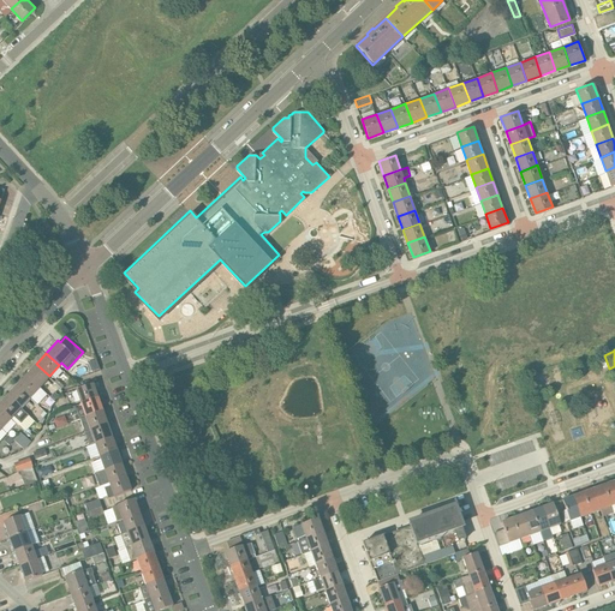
[(99,358),(91,361),(95,369),(101,366),(99,358)]
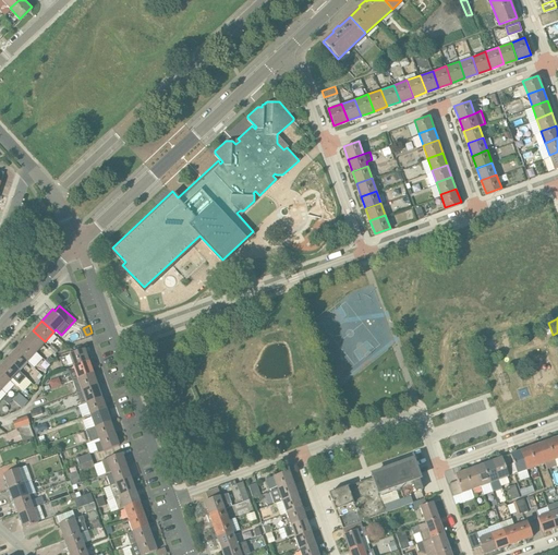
[(45,341),(33,330),(24,339),(36,351),(45,341)]
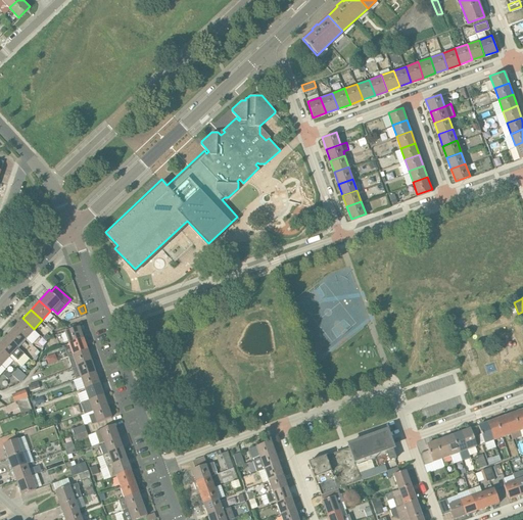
[(34,329),(22,318),(14,327),(26,337),(34,329)]
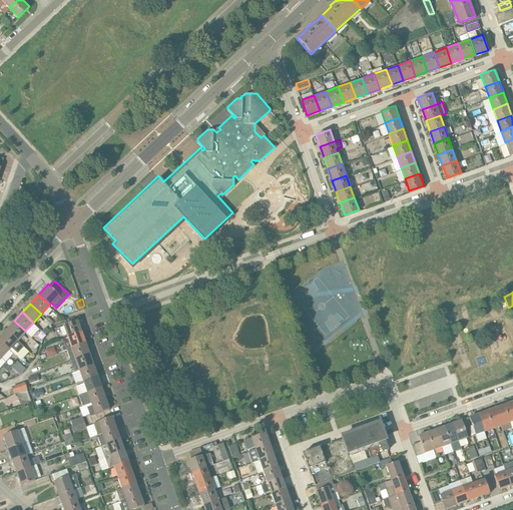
[(63,324),(68,336),(82,331),(78,319),(63,324)]
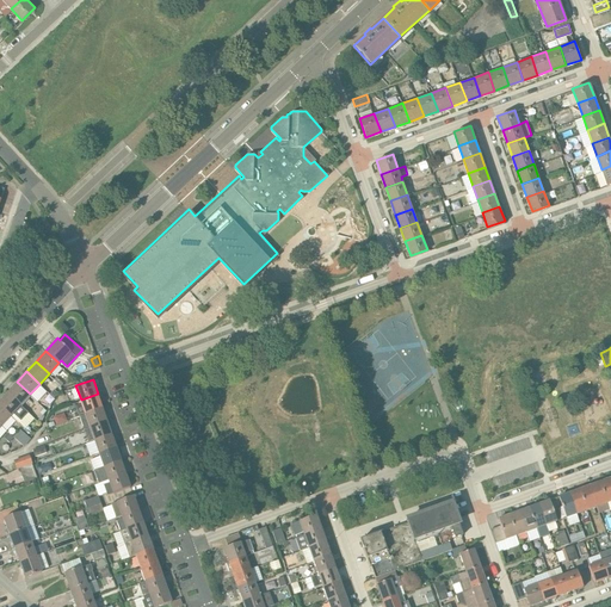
[(30,394),(17,382),(7,391),(20,404),(30,394)]
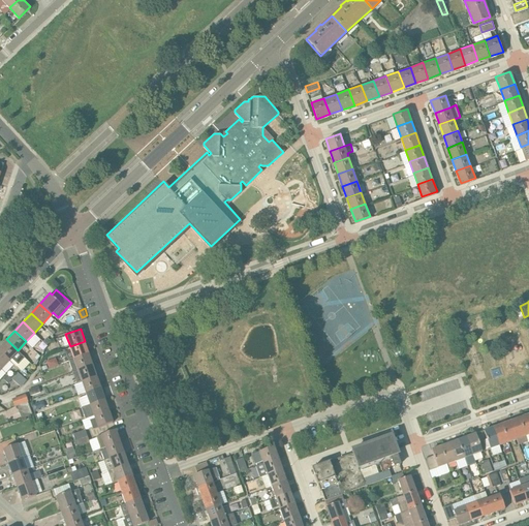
[(18,350),(6,339),(0,346),(0,349),(9,359),(11,357),(18,363),(24,356),(18,350)]
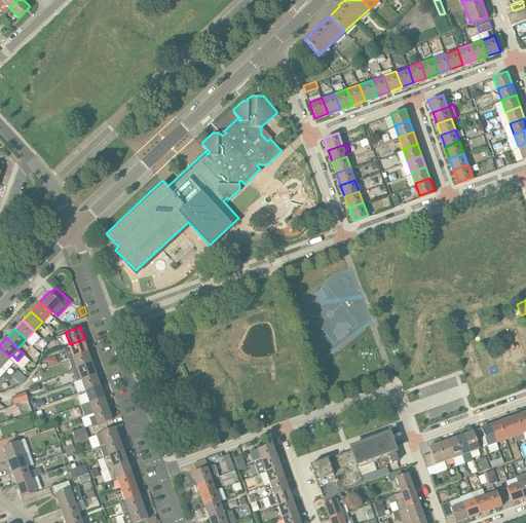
[(84,339),(70,344),(70,346),(65,347),(69,358),(73,356),(88,350),(84,339)]
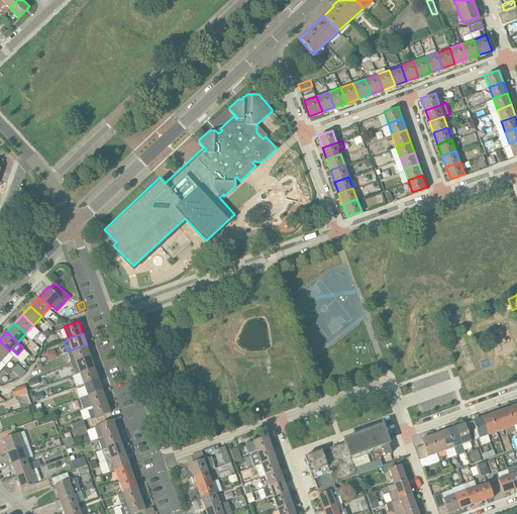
[(9,350),(0,341),(0,357),(1,360),(9,350)]
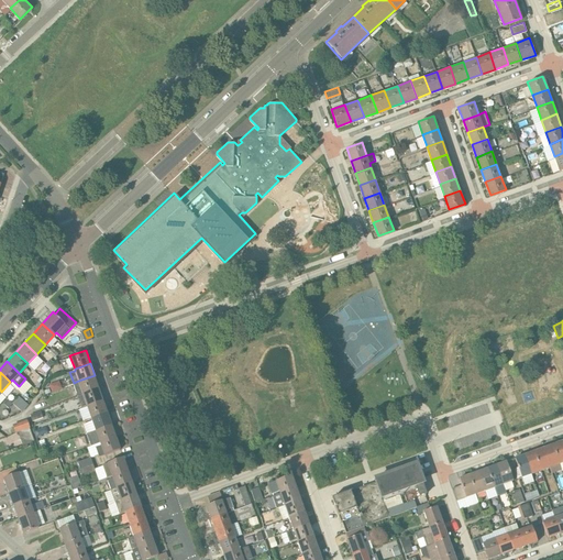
[(95,375),(78,381),(83,393),(99,387),(95,375)]
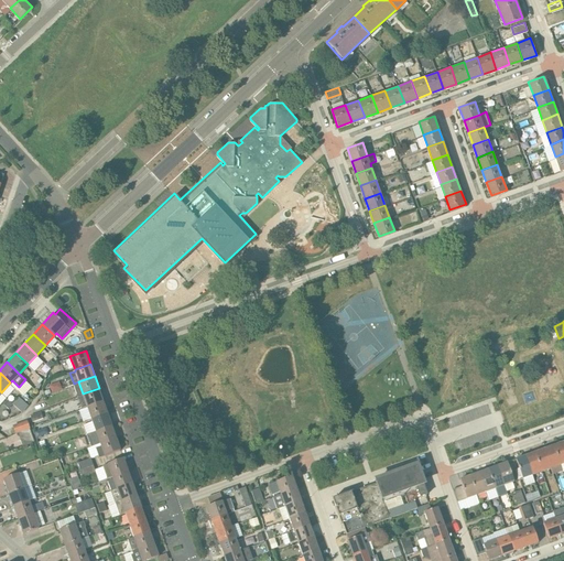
[(99,388),(83,394),(87,406),(104,400),(99,388)]
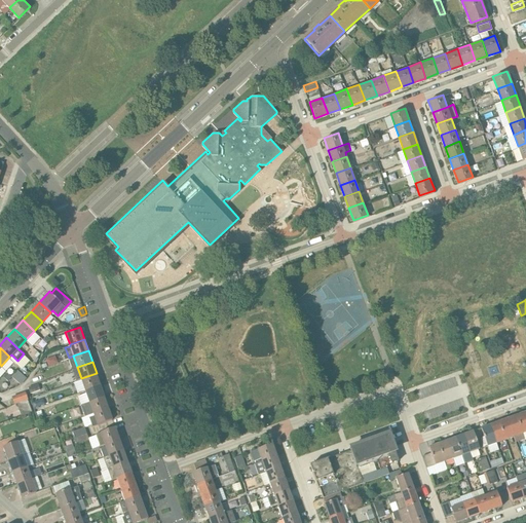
[(7,371),(11,375),(16,379),(22,375),(12,366),(7,371)]
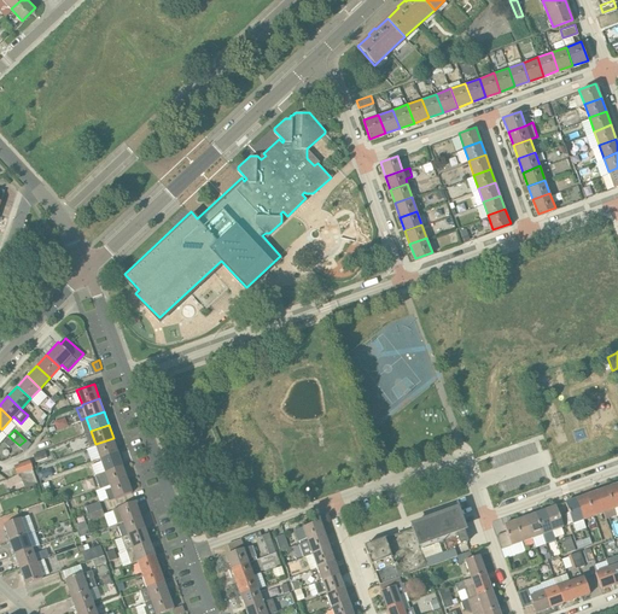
[(114,438),(95,444),(100,457),(118,451),(114,438)]
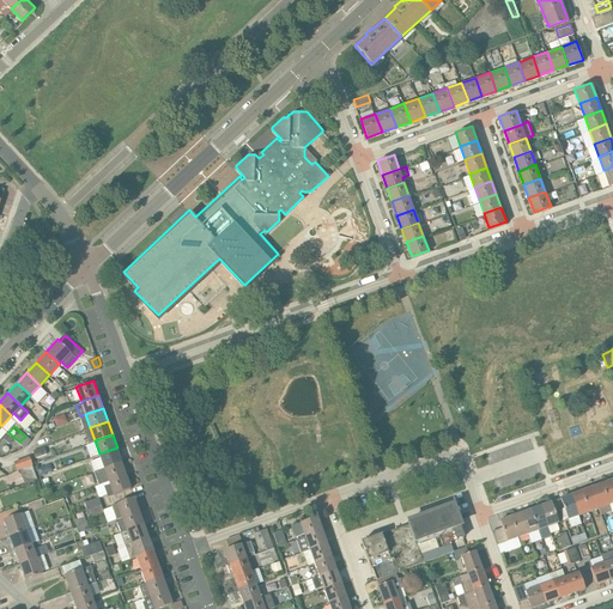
[(44,444),(32,449),(35,456),(47,451),(44,444)]
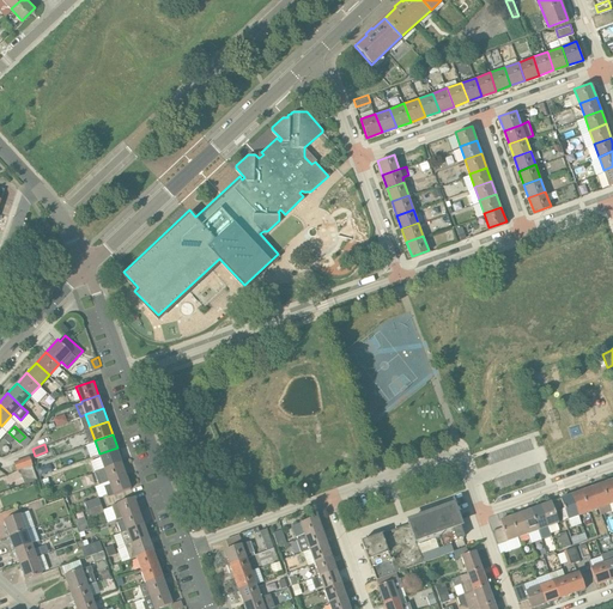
[(117,448),(99,454),(104,467),(122,461),(117,448)]
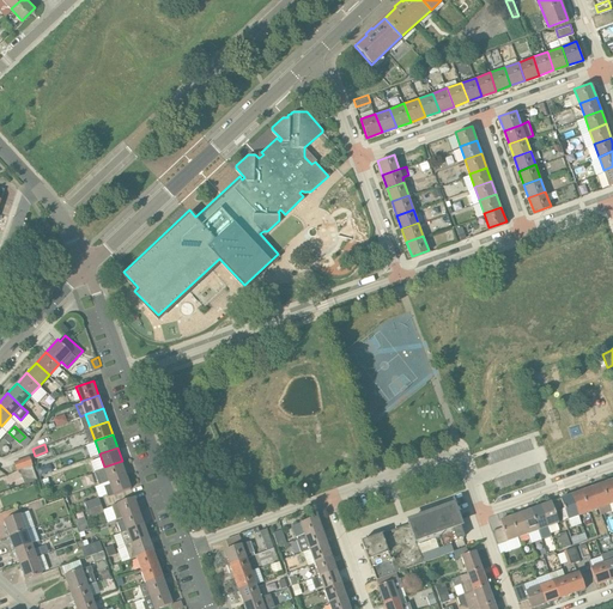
[(17,468),(20,467),(32,463),(30,456),(14,461),(17,468)]
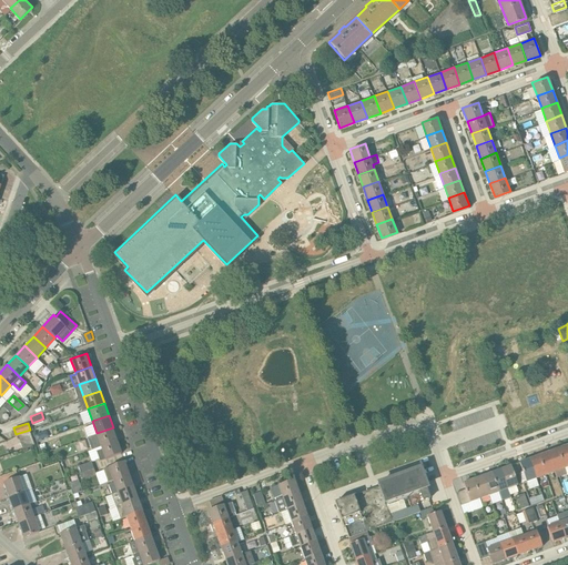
[(101,445),(118,440),(113,427),(97,433),(88,436),(92,449),(101,445)]
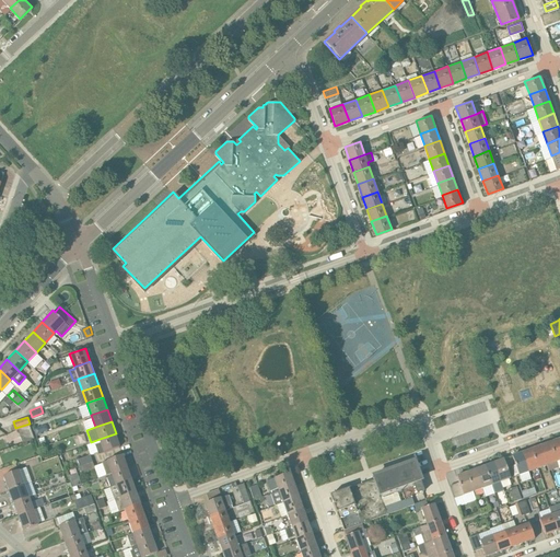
[(34,437),(30,424),(19,427),(23,441),(34,437)]
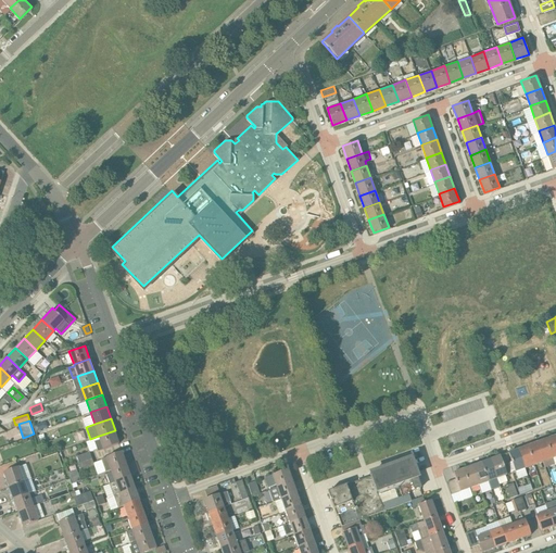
[(115,430),(99,436),(100,438),(95,439),(98,449),(118,442),(115,430)]
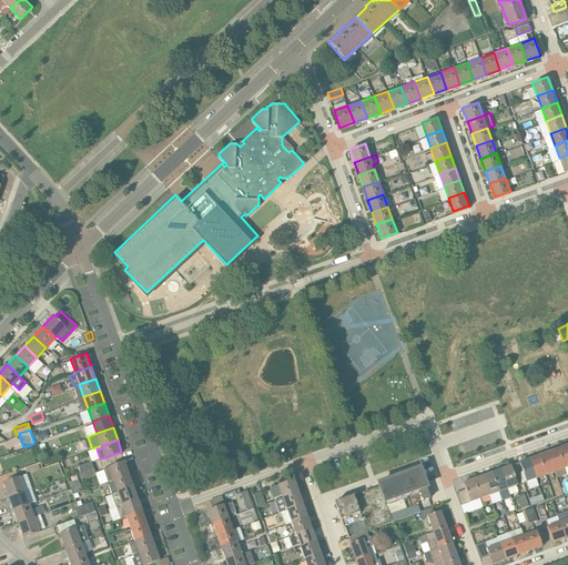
[(567,464),(567,446),(567,443),(557,446),(565,466),(567,464)]
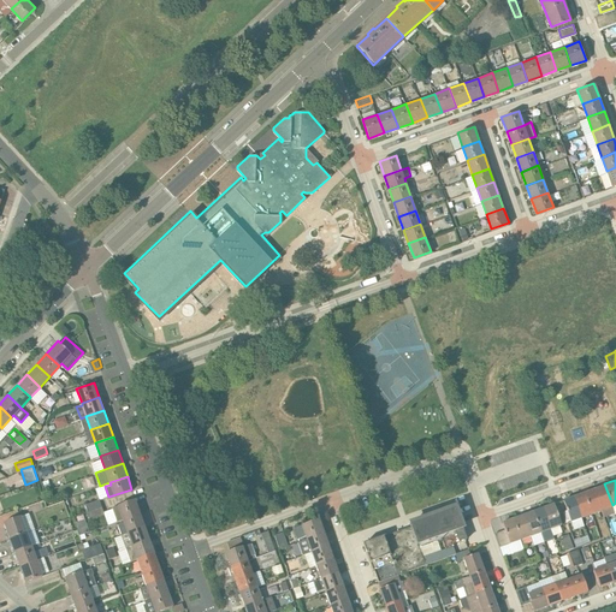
[(615,511),(612,505),(604,483),(593,488),(602,509),(604,515),(615,511)]
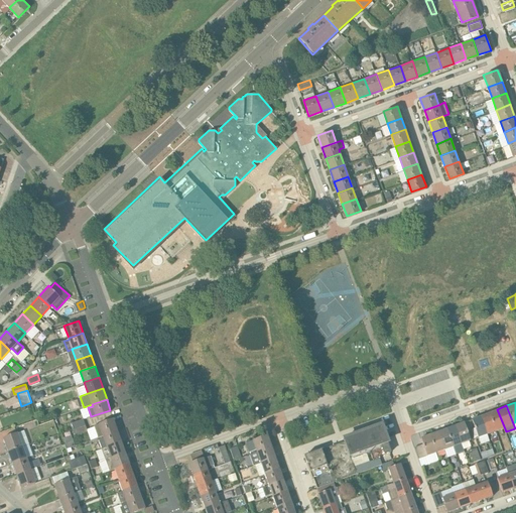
[(504,426),(497,409),(489,412),(494,425),(495,429),(504,426)]
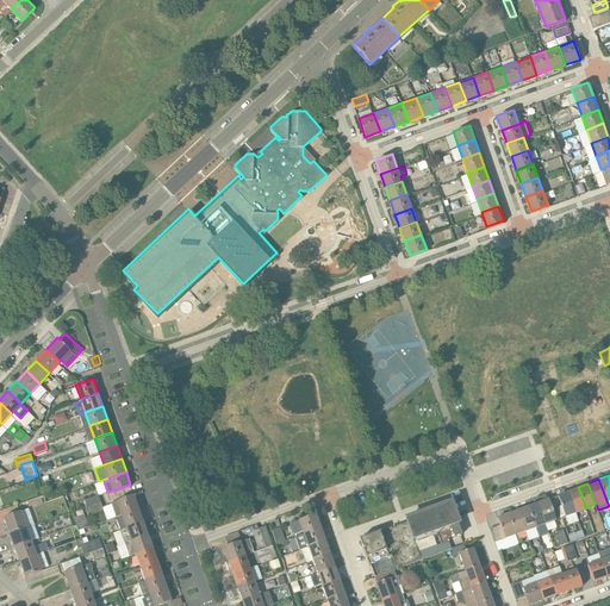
[(584,503),(578,487),(568,491),(576,511),(585,507),(584,503)]
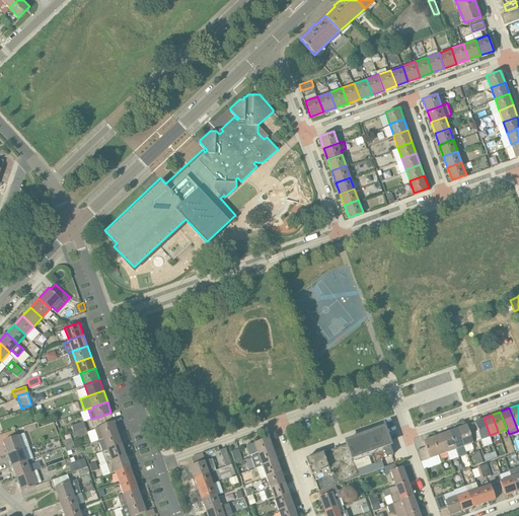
[(490,435),(484,418),(474,421),(480,438),(490,435)]
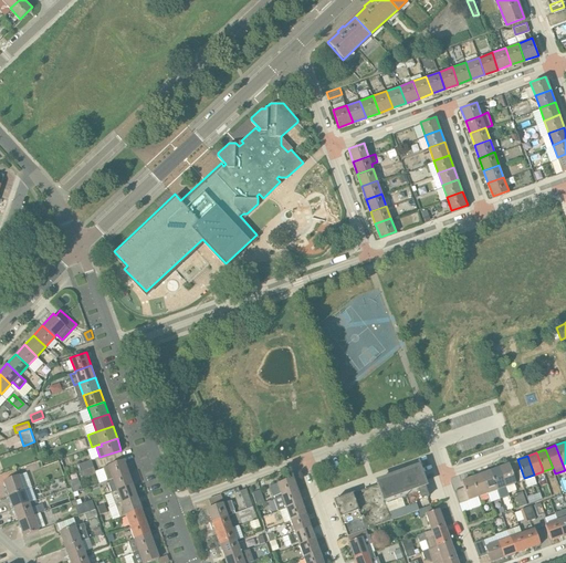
[(81,469),(94,465),(92,458),(79,462),(81,469)]
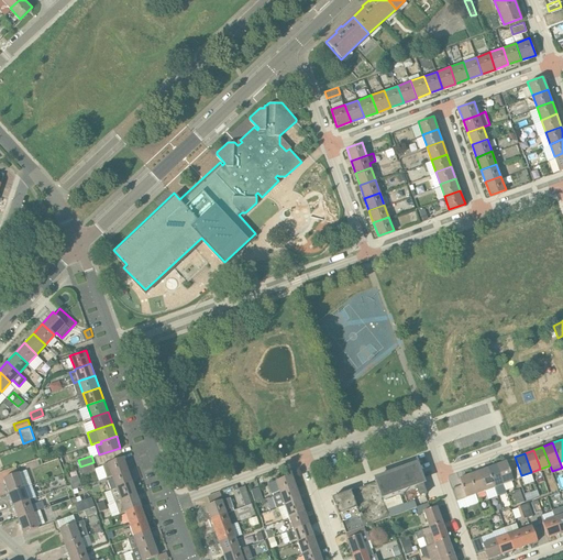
[(107,475),(112,474),(120,471),(128,469),(123,456),(108,461),(102,463),(107,475)]
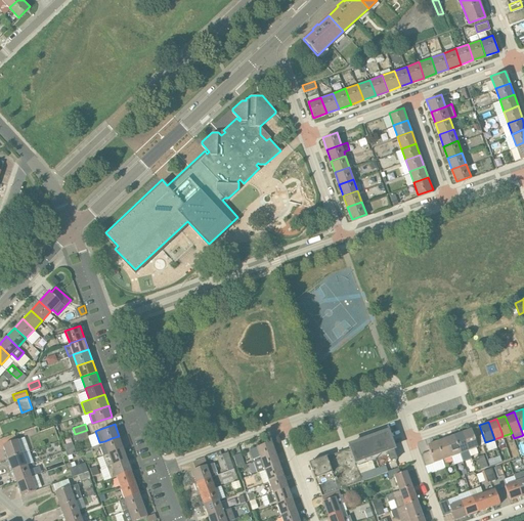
[(471,428),(463,431),(469,448),(471,454),(478,451),(476,445),(478,445),(471,428)]
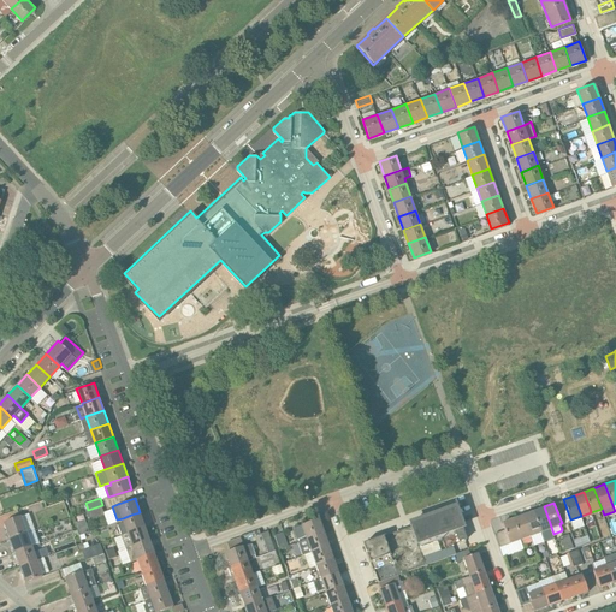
[(102,505),(88,510),(90,517),(105,512),(102,505)]
